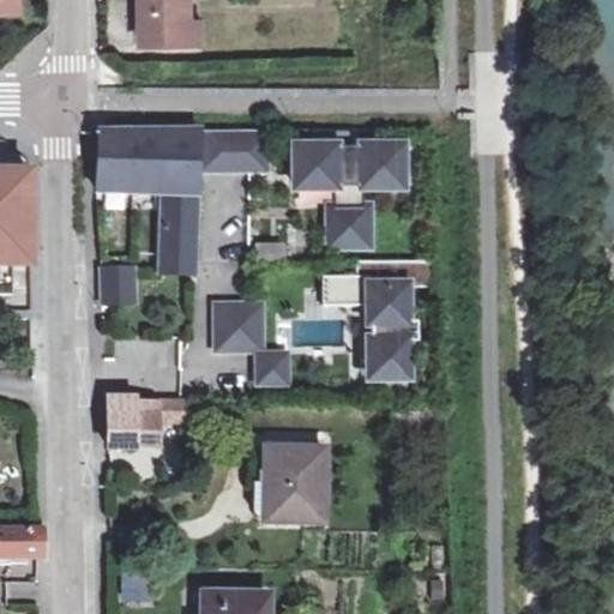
[(0,0),(0,13),(17,14),(16,0),(0,0)]
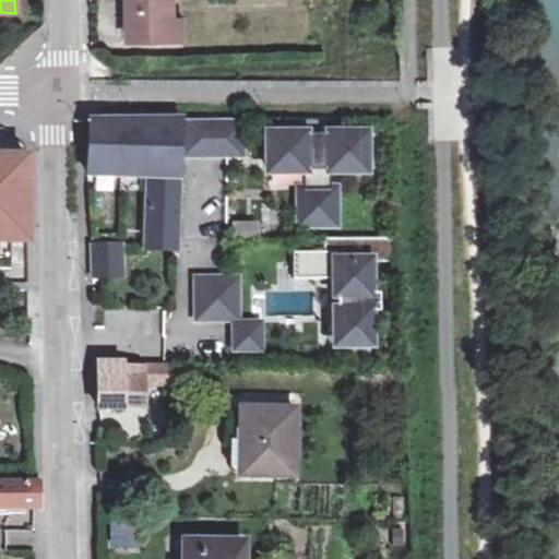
[(171,0),(127,0),(128,40),(173,40),(171,0)]
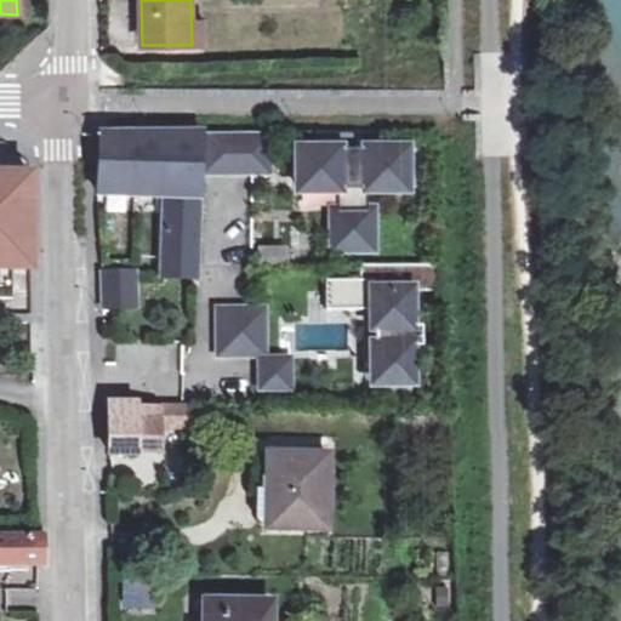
[(379,132),(314,131),(314,149),(297,149),(297,189),(335,189),(335,210),(331,210),(331,248),(369,248),(369,210),(366,210),(366,189),(404,189),(404,149),(379,149),(379,132)]
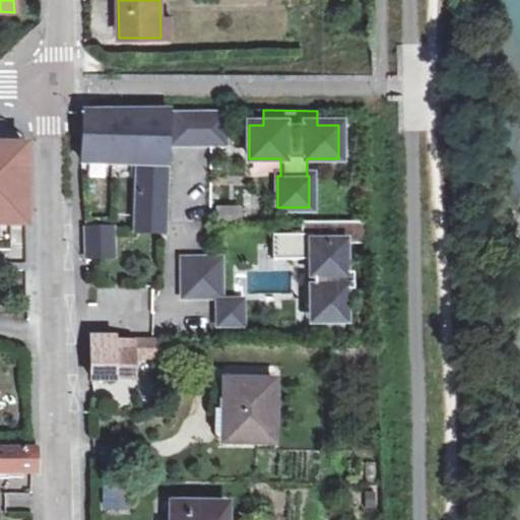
[(168,111),(82,111),(82,160),(138,165),(166,167),(167,142),(168,111)]
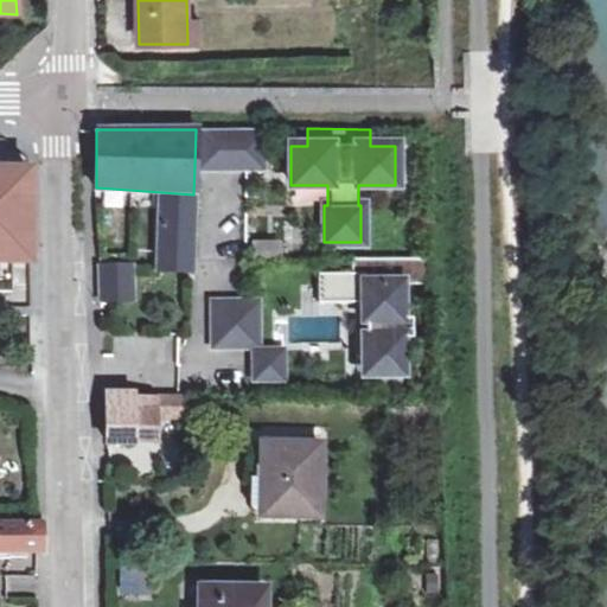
[(256,129),(196,129),(195,166),(256,167),(256,129)]
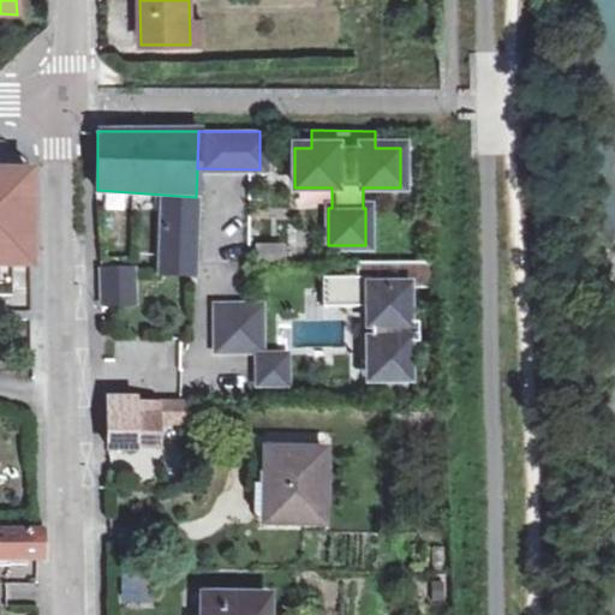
[(0,255),(25,255),(24,157),(0,157),(0,255)]
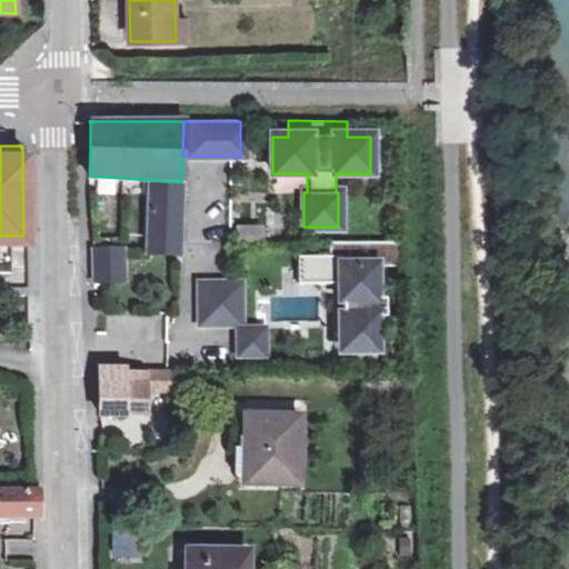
[(181,182),(151,180),(148,232),(179,235),(181,182)]
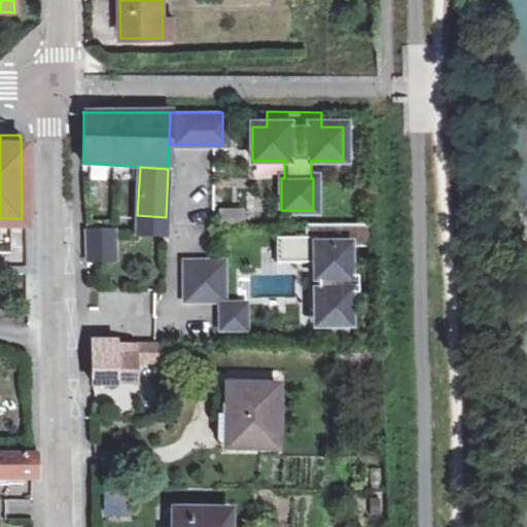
[(216,207),(217,221),(242,221),(242,206),(216,207)]
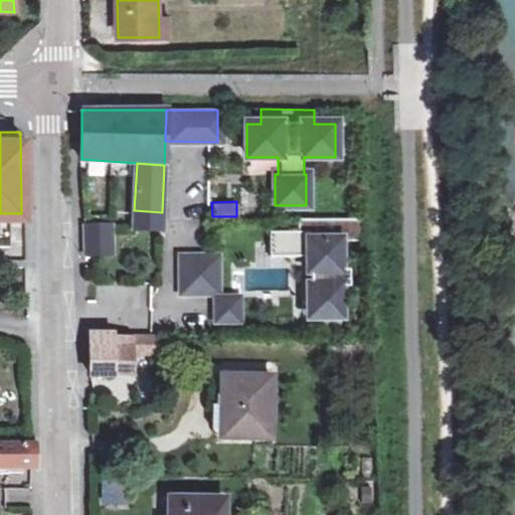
[(162,212),(134,210),(133,229),(161,231),(162,212)]
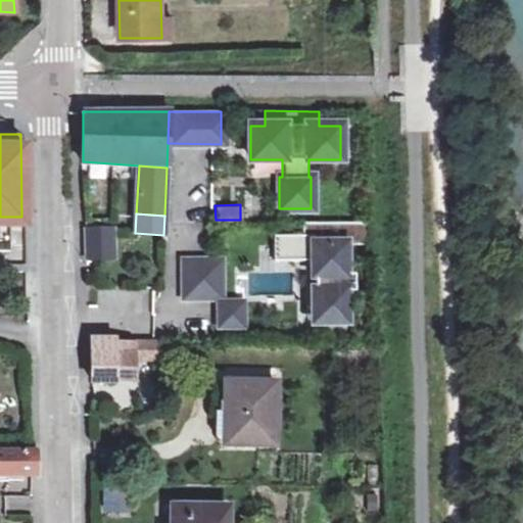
[(370,245),(369,223),(300,224),(301,236),(272,236),(272,260),(312,262),(312,277),(314,277),(314,291),(312,291),(312,323),(322,323),(323,336),(343,336),(342,292),(351,292),(351,275),(341,275),(340,245),(370,245)]
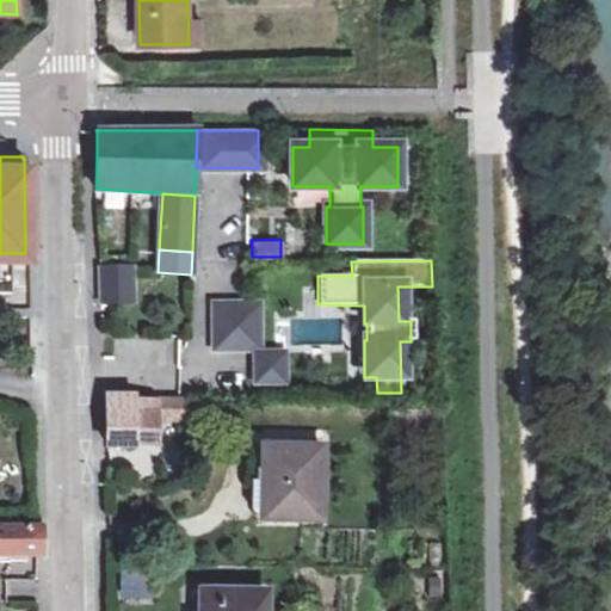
[(100,270),(100,302),(133,302),(131,269),(100,270)]
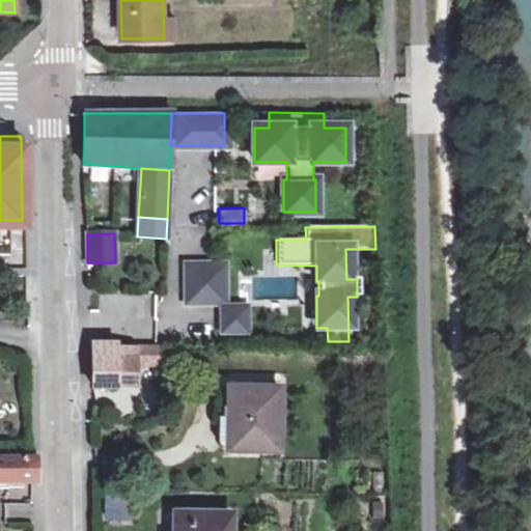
[(185,266),(185,303),(222,302),(222,266),(185,266)]
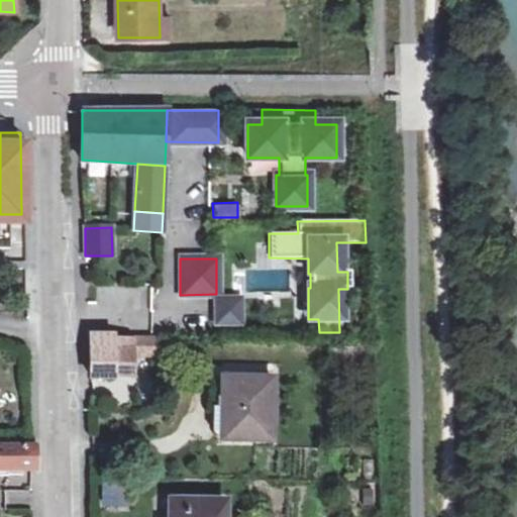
[(137,306),(129,284),(105,292),(113,314),(137,306)]
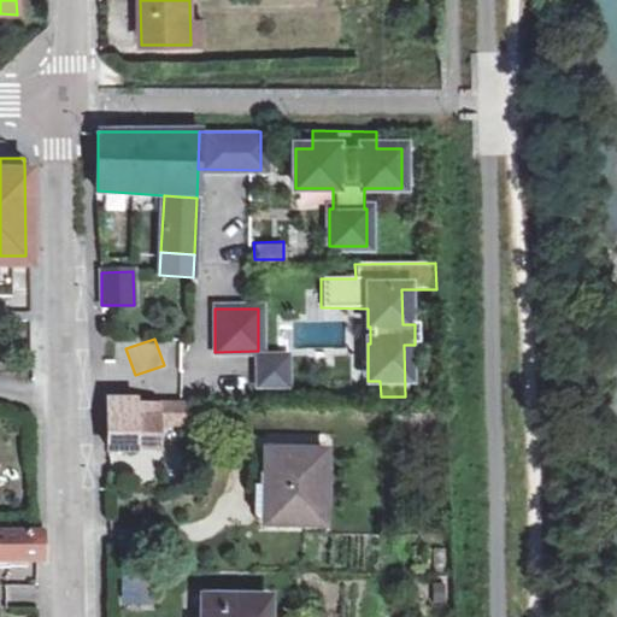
[(282,359),(257,359),(257,387),(282,387),(282,359)]
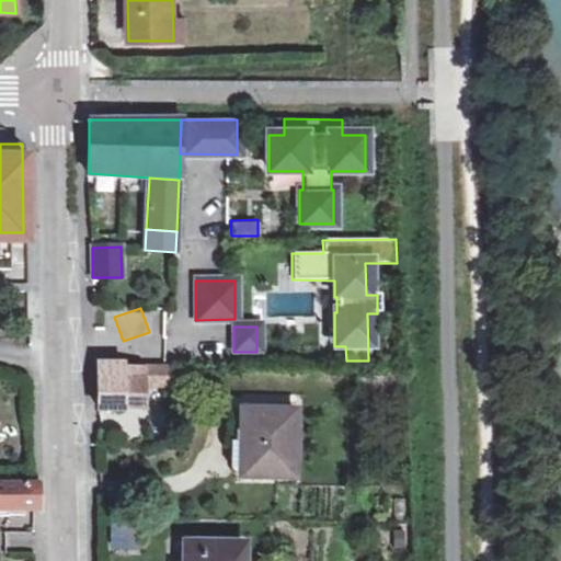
[(95,364),(96,364),(140,365),(140,404),(145,404),(145,384),(170,384),(169,363),(96,362),(95,364)]
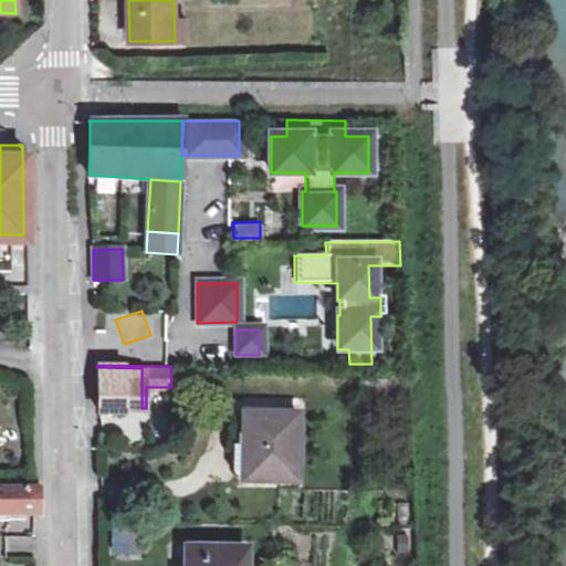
[(142,368),(97,367),(98,410),(100,411),(124,411),(124,408),(142,408),(142,368)]
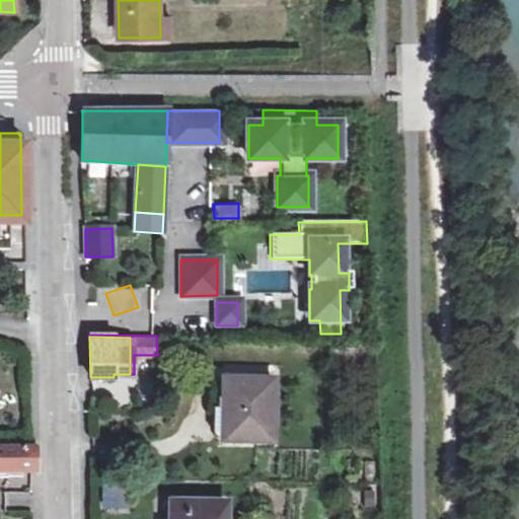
[(270,443),(271,380),(224,380),(222,442),(270,443)]
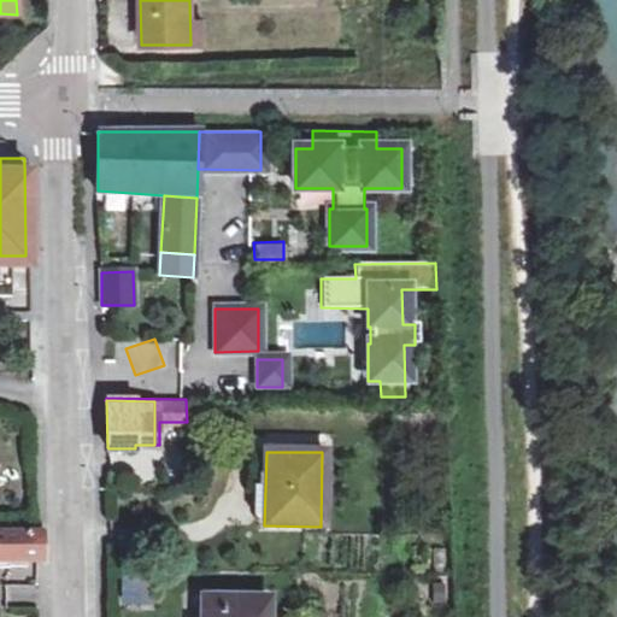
[(43,533),(40,532),(0,532),(0,565),(40,566),(43,566),(43,533)]
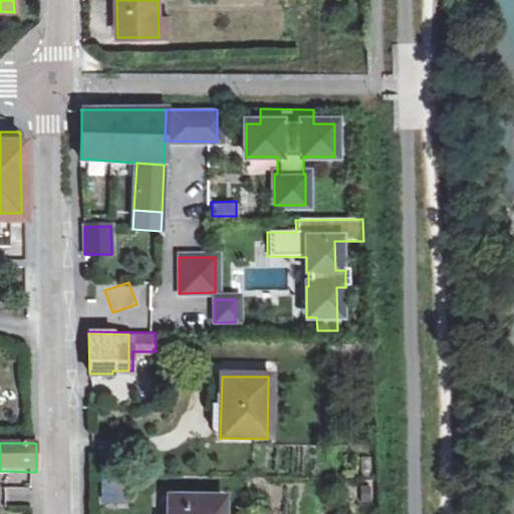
[(101,479),(100,496),(129,497),(129,479),(101,479)]
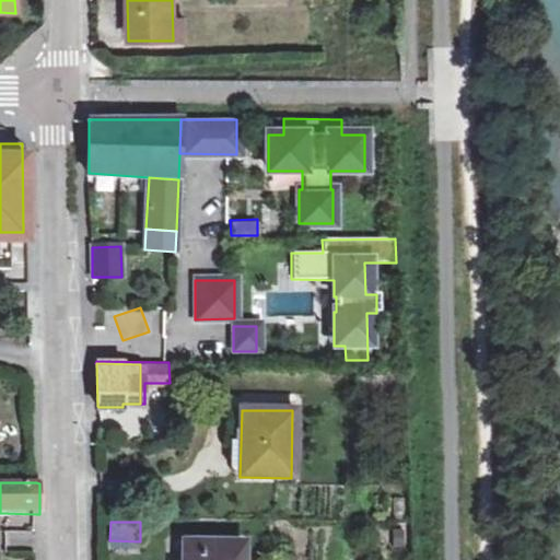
[(407,522),(389,522),(389,548),(407,548),(407,522)]
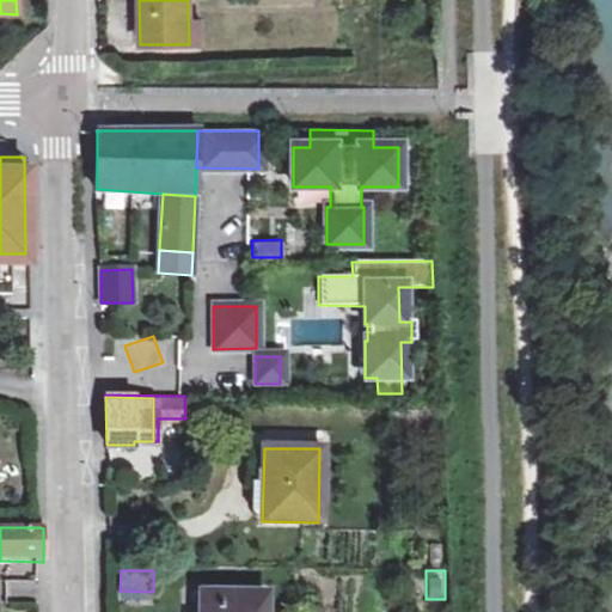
[(267,611),(268,583),(195,583),(194,611),(267,611)]
